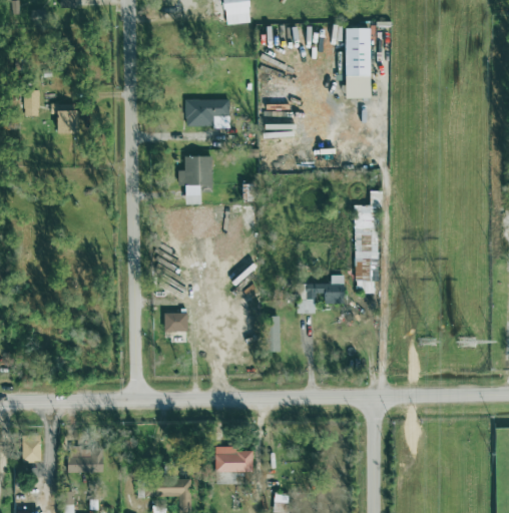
[(248,0),(233,0),(221,0),(221,9),(226,9),(227,24),(249,24),(248,0)]
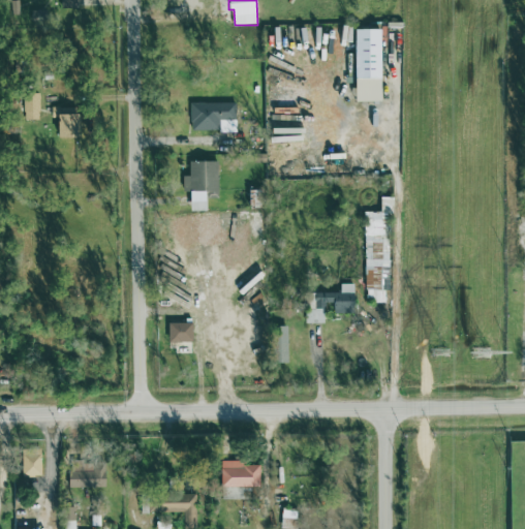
[(382,29),(350,28),(349,42),(357,42),(354,101),(381,102),(382,29)]
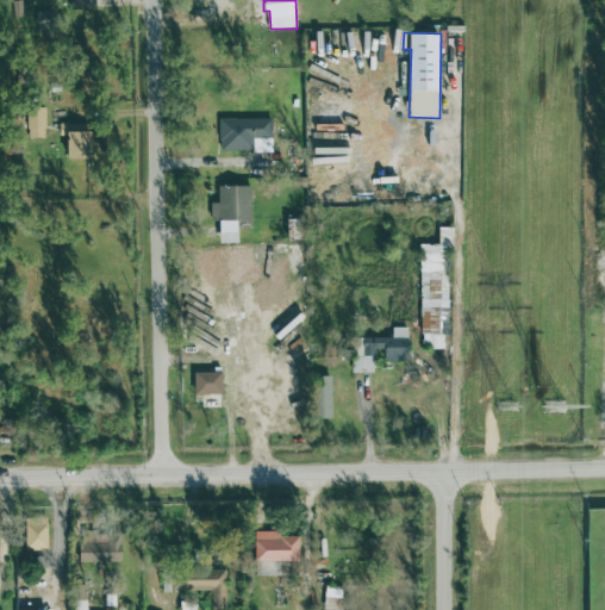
[(48,107),(30,107),(30,138),(48,138),(48,107)]
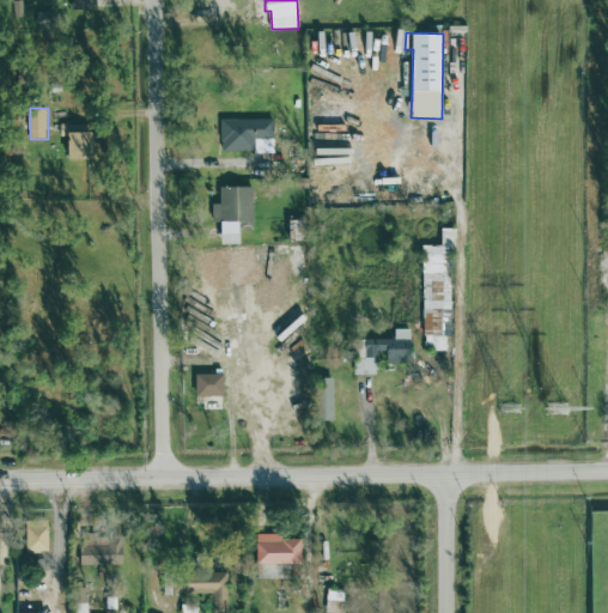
[(275,152),(275,119),(223,120),(223,153),(275,152)]
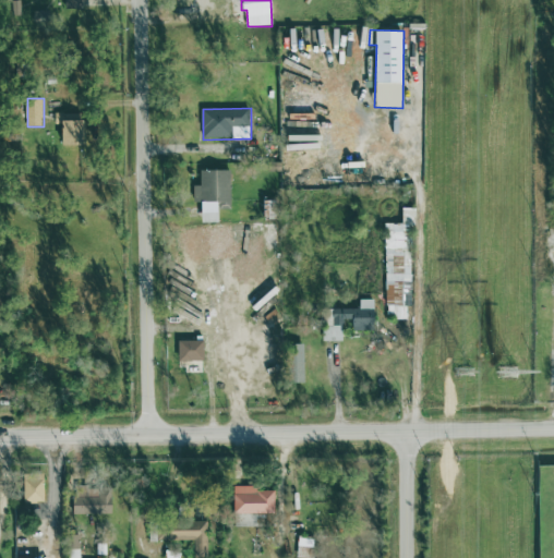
[(60,144),(85,145),(86,116),(57,114),(57,124),(61,124),(60,144)]
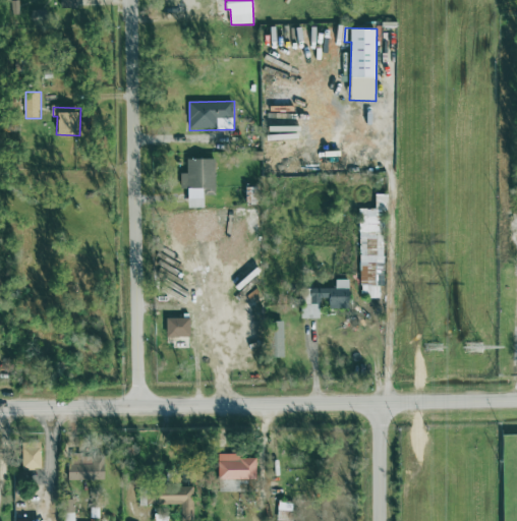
[(188,188),(189,209),(206,208),(205,195),(217,195),(217,159),(188,159),(188,173),(182,174),(182,188),(188,188)]
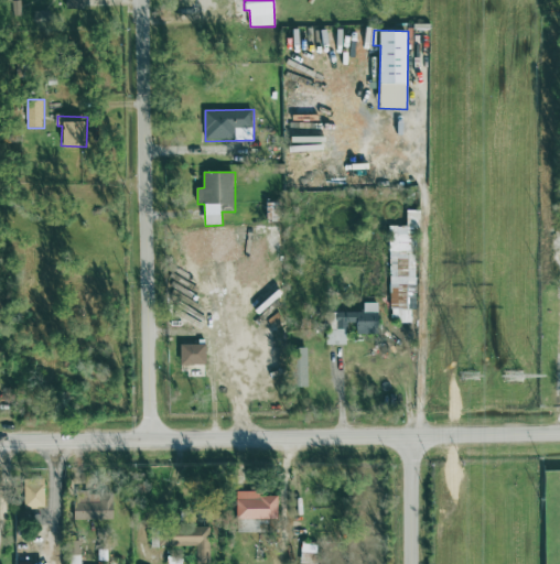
[(391,226),(391,323),(413,323),(413,310),(419,310),(419,210),(408,210),(408,226),(391,226)]
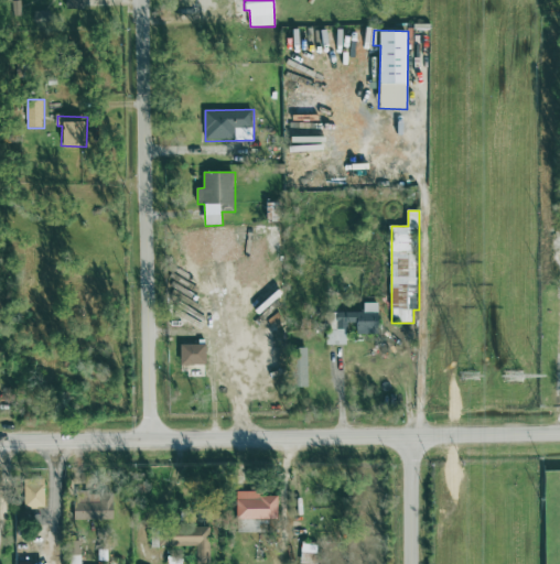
[(347,345),(347,322),(357,322),(357,334),(379,334),(379,303),(365,303),(365,312),(326,312),(326,345),(347,345)]
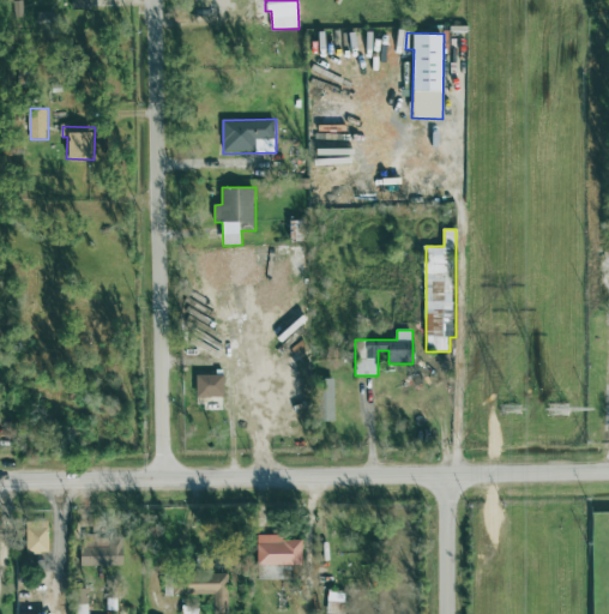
[(198,398),(225,397),(224,375),(197,375),(198,398)]
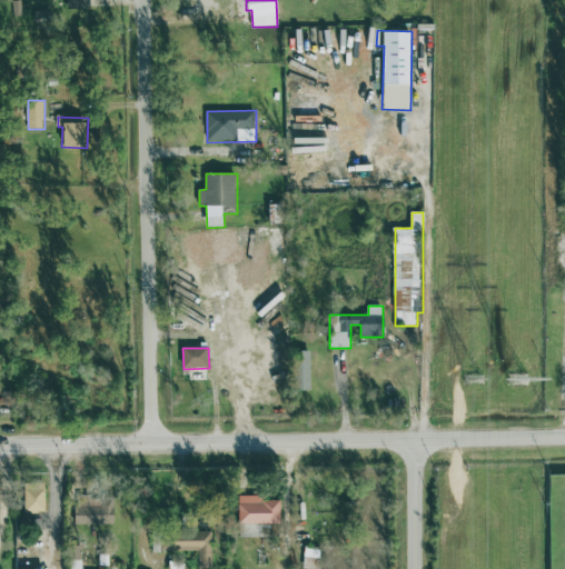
[(311,390),(311,351),(294,351),(296,391),(311,390)]
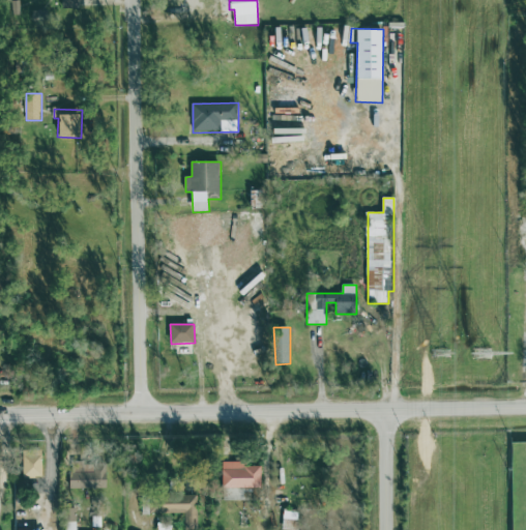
[(44,477),(42,451),(24,451),(25,477),(44,477)]
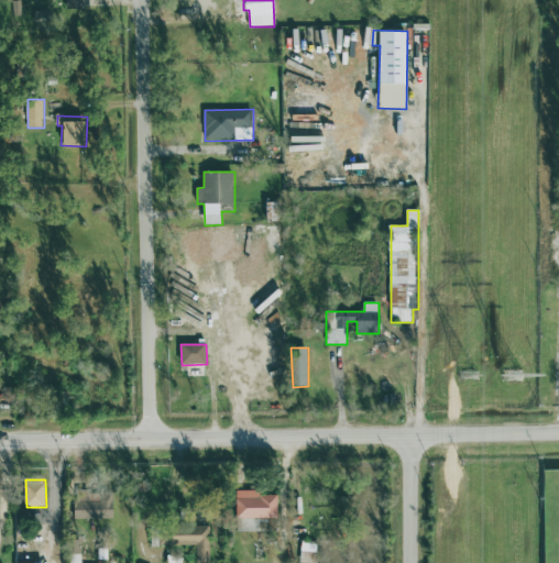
[(114,519),(113,493),(99,494),(99,501),(90,501),(90,490),(78,490),(78,501),(74,501),(75,520),(114,519)]
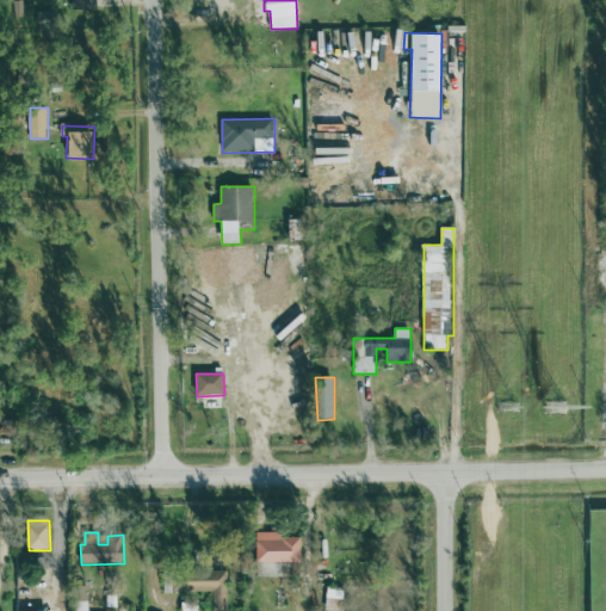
[(303,535),(258,535),(258,563),(302,563),(303,535)]
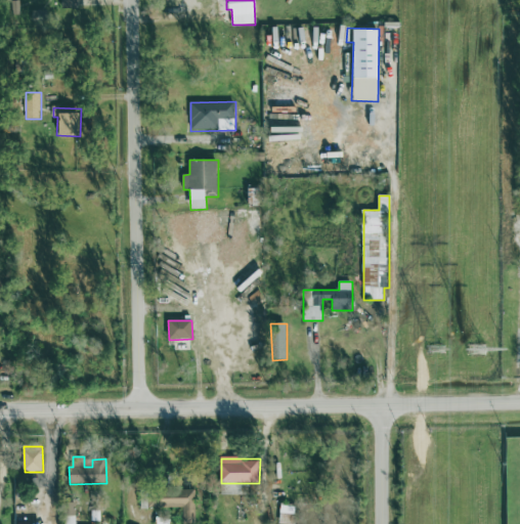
[(198,523),(197,489),(155,490),(156,509),(183,508),(184,523),(198,523)]
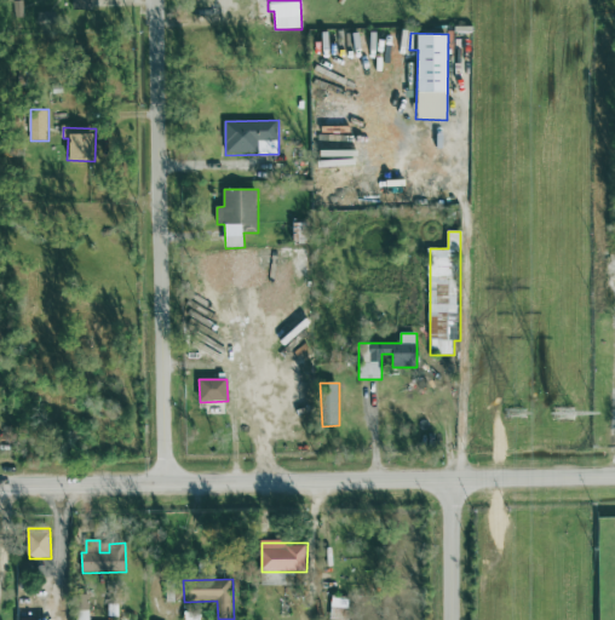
[(90,619),(90,595),(76,595),(76,619),(90,619)]
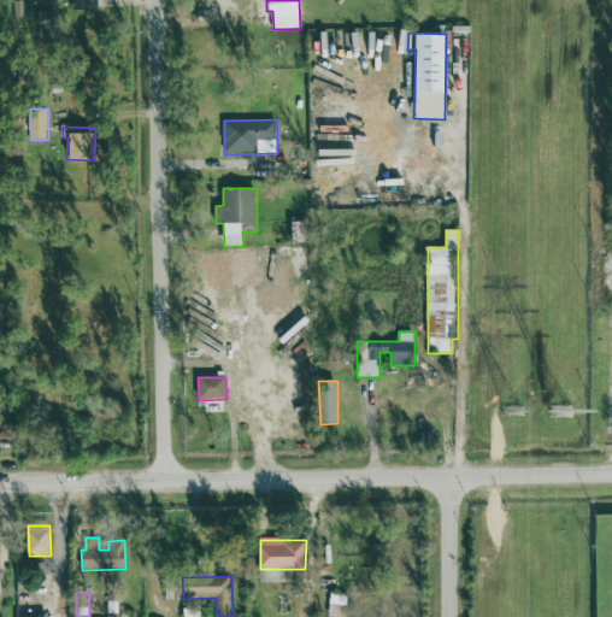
[(334,616),(348,616),(349,594),(333,594),(331,616),(334,616)]
